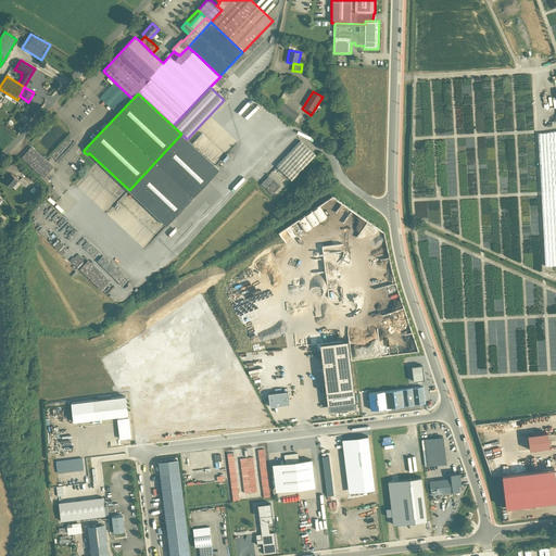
[(299,114),(282,102),(278,110),(294,122),(299,114)]
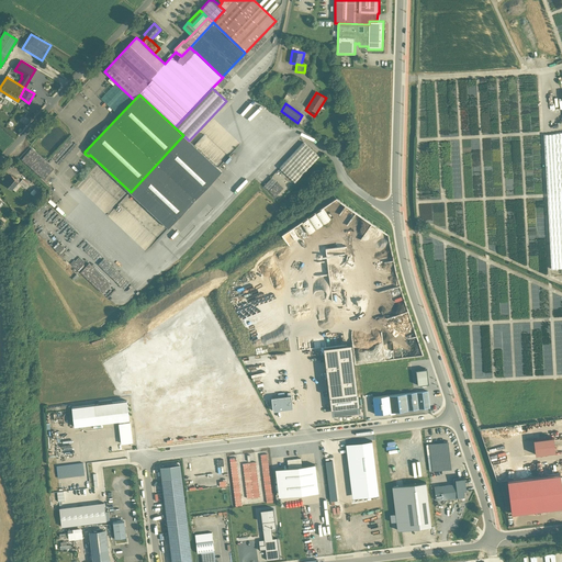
[(561,132),(551,134),(543,135),(547,194),(561,192),(561,132)]
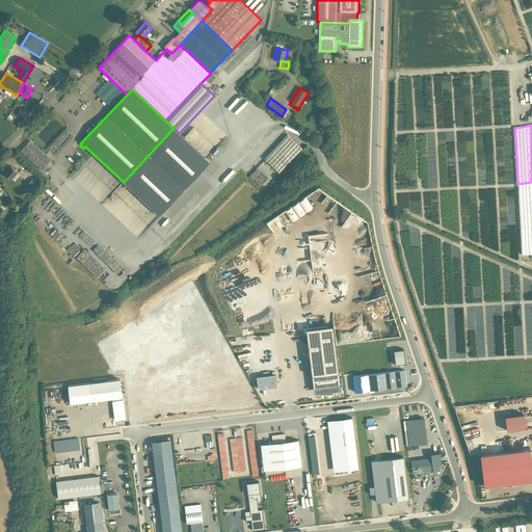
[(174,128),(124,182),(159,216),(210,162),(179,133),(174,128)]
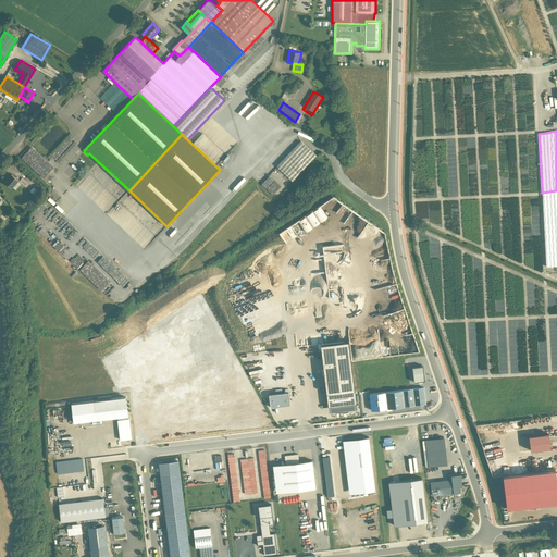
[(301,140),(277,166),(293,181),(317,156),(301,140)]
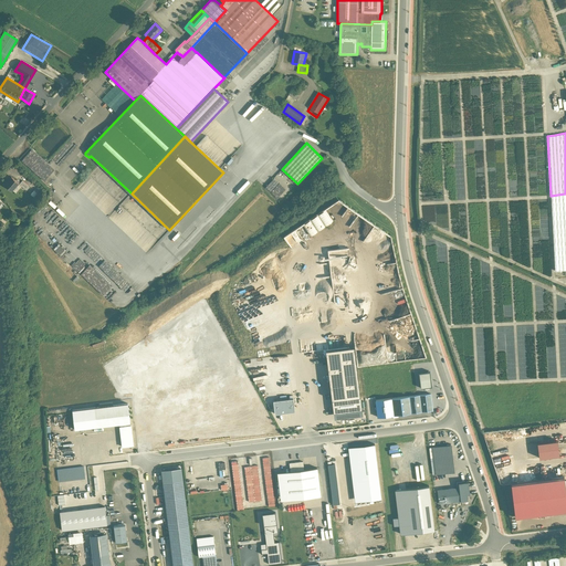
[(12,177),(8,181),(4,185),(11,191),(19,182),(12,177)]
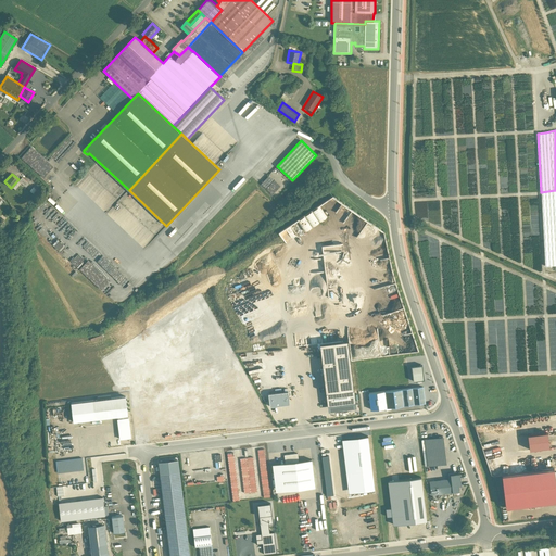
[(321,209),(327,205),(336,200),(332,196),(318,204),(321,209)]
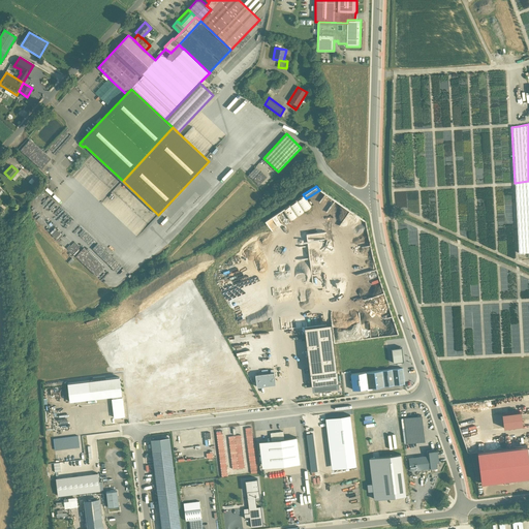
[(304,195),(281,209),(288,220),(310,206),(304,195)]
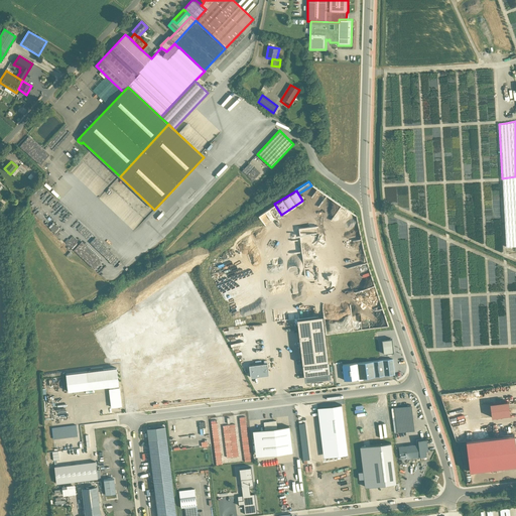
[(324,315),(297,318),(304,381),(331,378),(324,315)]
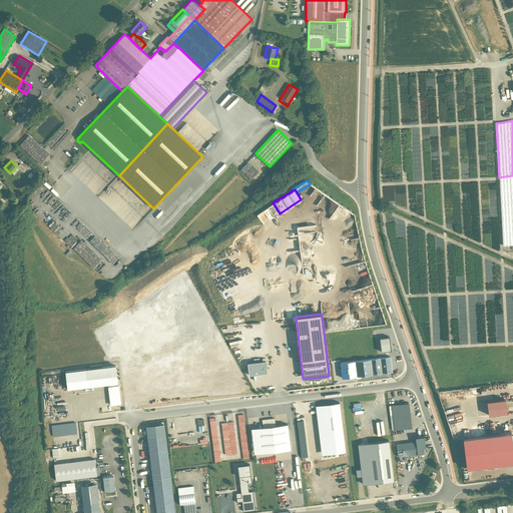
[(390,337),(380,338),(382,352),(392,351),(390,337)]
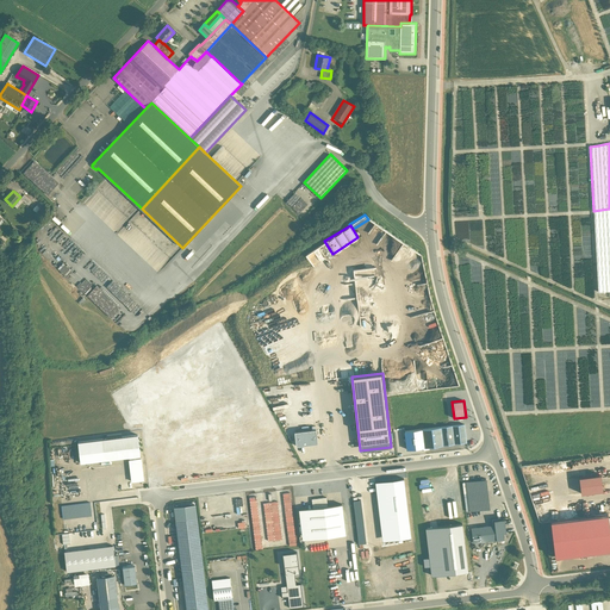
[(465,424),(441,427),(443,444),(466,442),(465,424)]
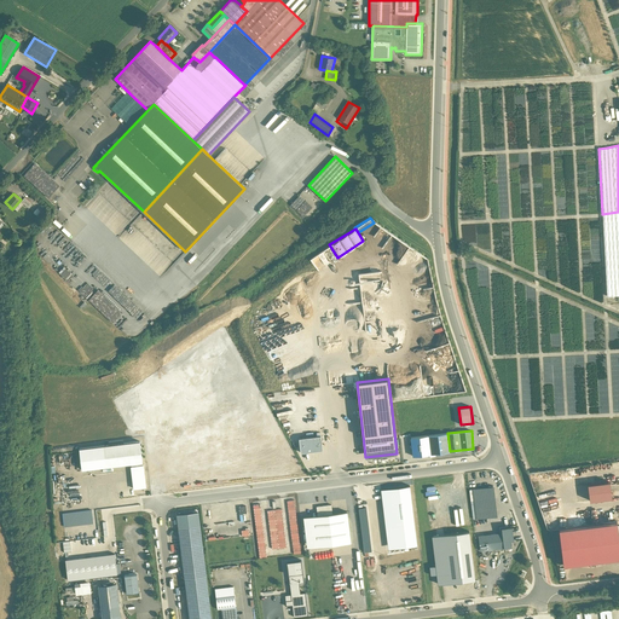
[(447,433),(429,435),(431,453),(450,451),(447,433)]
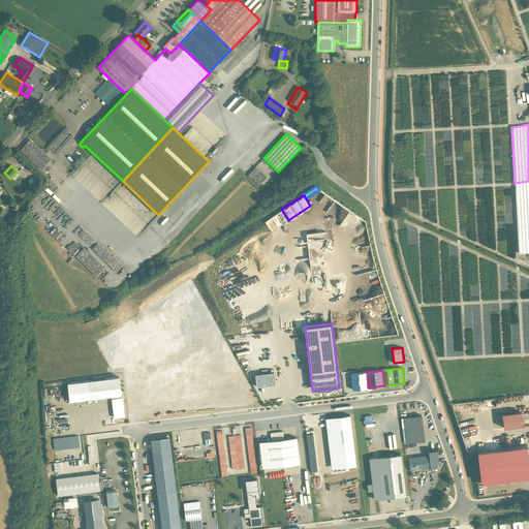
[(256,374),(257,385),(275,384),(274,372),(256,374)]
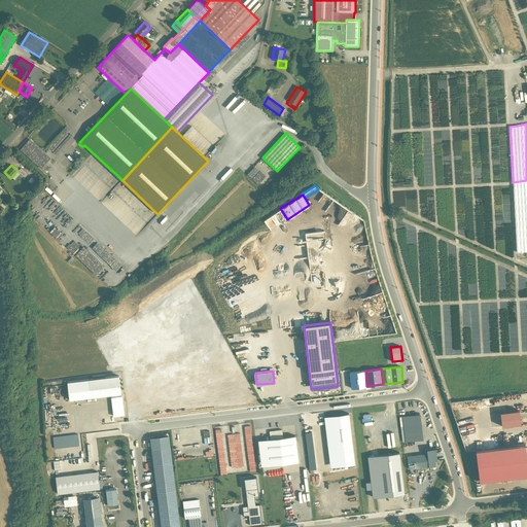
[(366,386),(365,371),(350,373),(352,388),(366,386)]
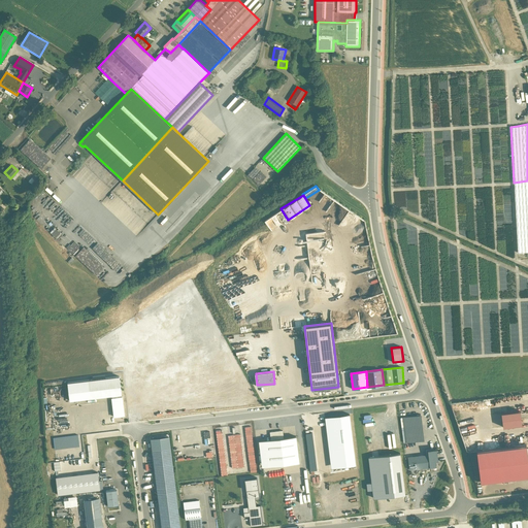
[(120,376),(68,383),(70,400),(92,397),(93,398),(94,398),(95,397),(122,394),(120,376)]
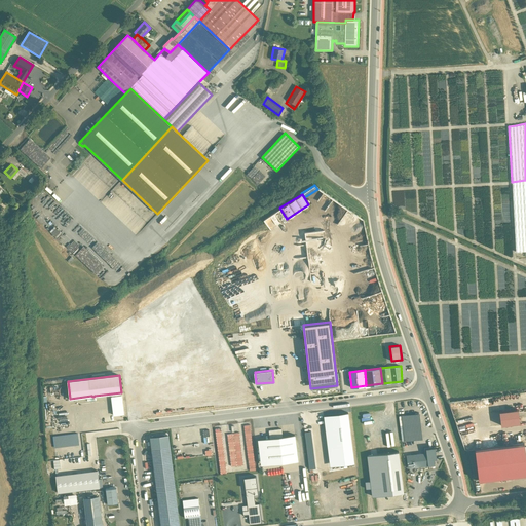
[(111,415),(122,414),(121,395),(110,396),(111,415)]
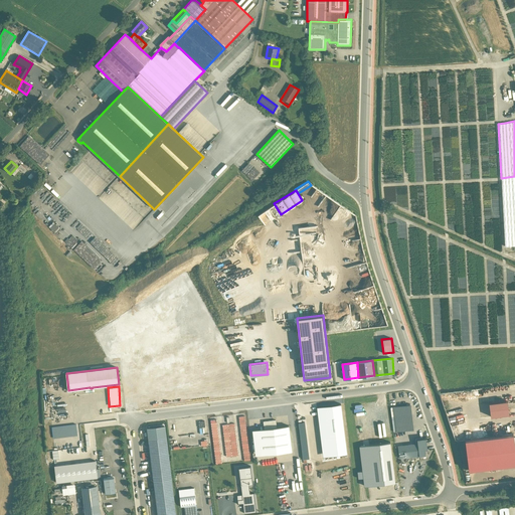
[(507,400),(489,402),(491,416),(509,413),(507,400)]
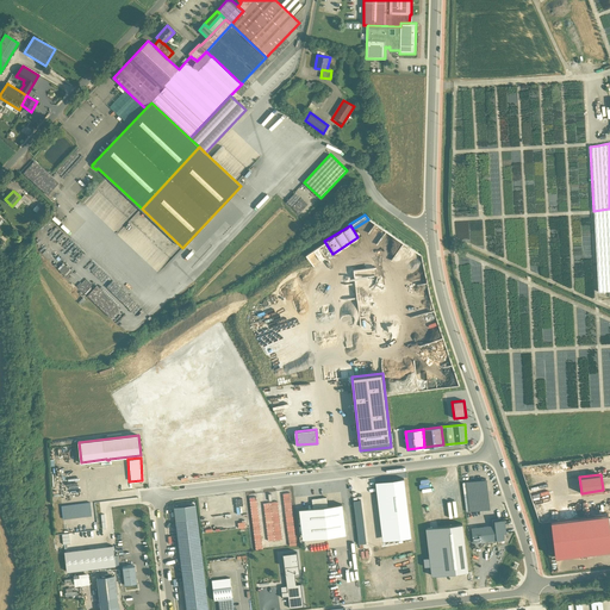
[(391,539),(408,536),(402,479),(374,481),(380,543),(391,542),(391,539)]
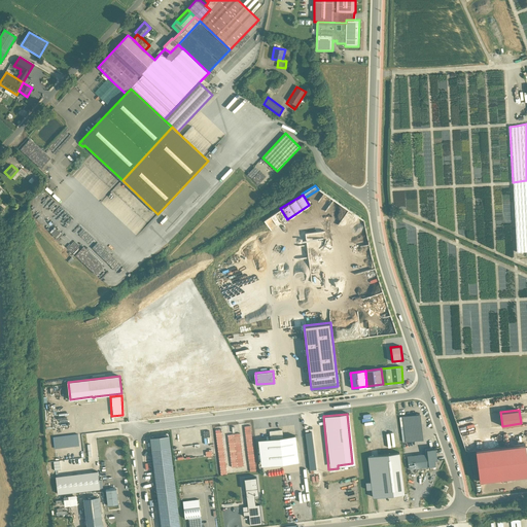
[(420,414),(402,416),(406,442),(423,440),(420,414)]
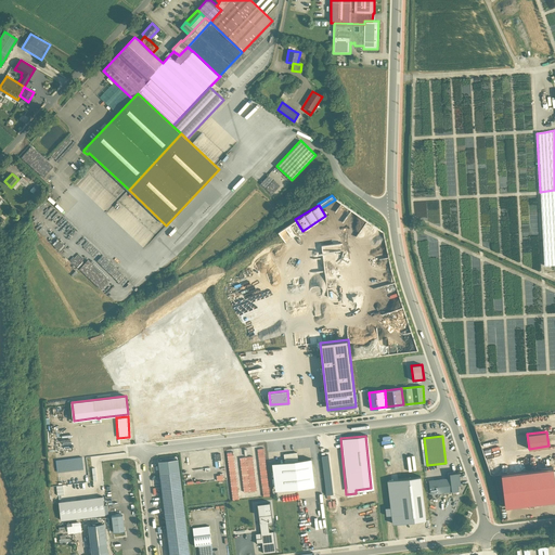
[(270,495),(263,448),(258,449),(263,497),(270,495)]
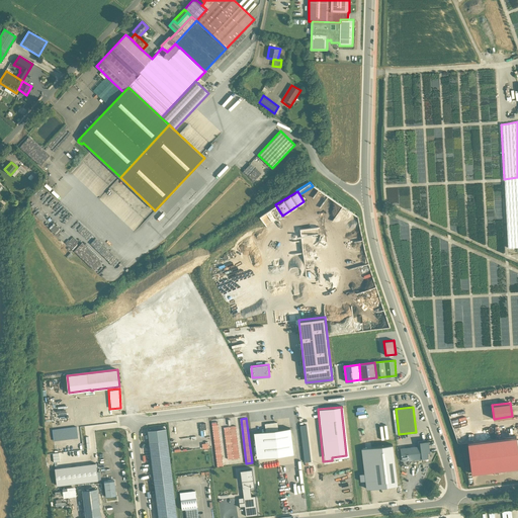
[(224,465),(218,422),(211,422),(218,466),(224,465)]
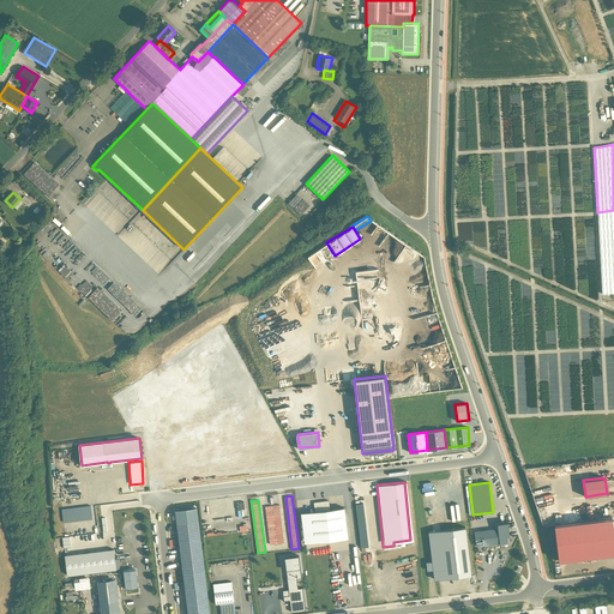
[(315,511),(308,511),(312,542),(348,537),(344,507),(330,509),(329,500),(314,501),(315,511)]
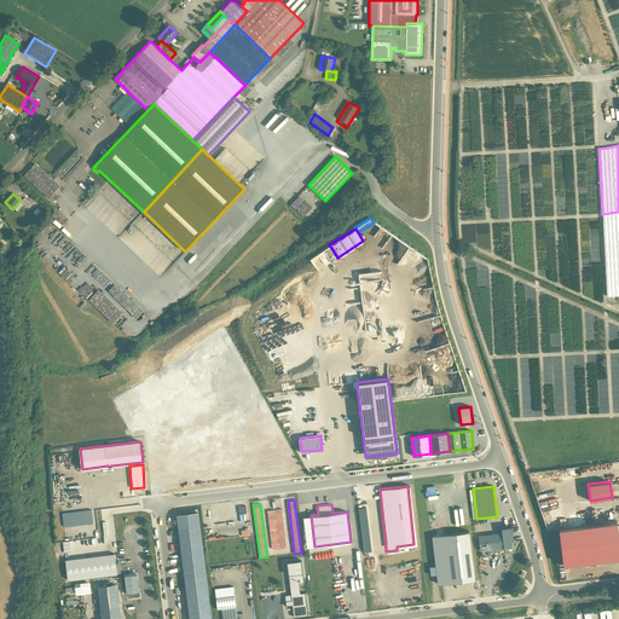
[(366,505),(358,507),(360,551),(369,550),(366,505)]
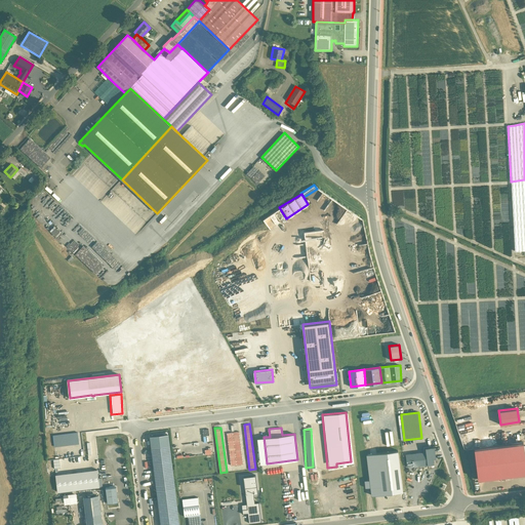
[(77,432),(52,434),(53,446),(57,446),(58,457),(83,454),(82,444),(73,445),(74,448),(71,449),(70,444),(79,443),(77,432)]
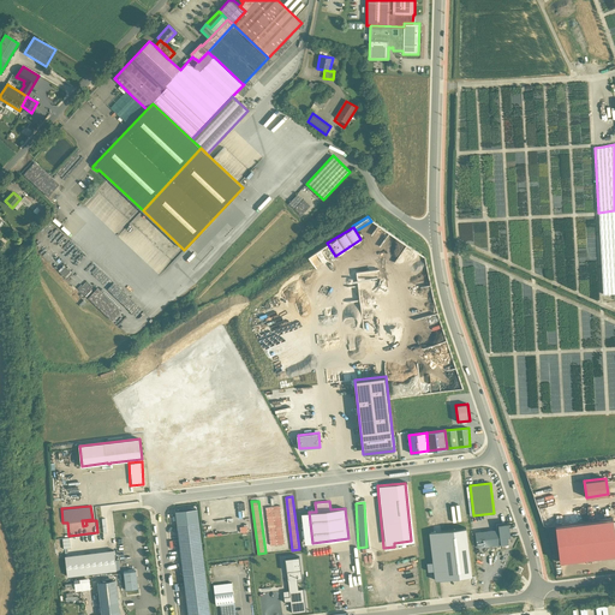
[(285,543),(280,506),(266,507),(270,545),(285,543)]
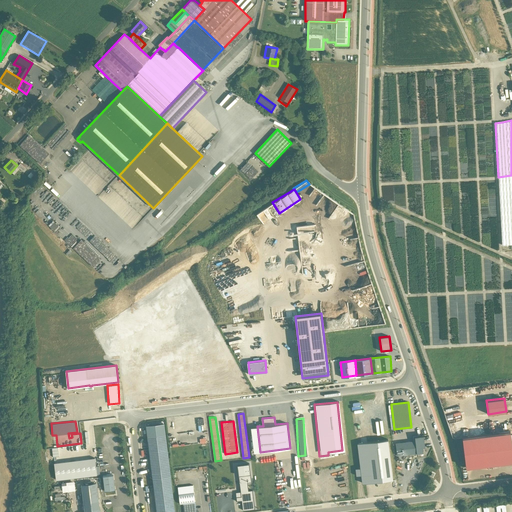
[(164,423),(147,425),(153,479),(171,477),(164,423)]
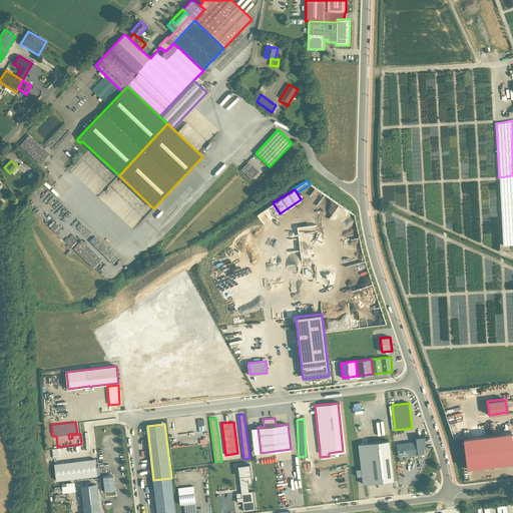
[(512,445),(511,432),(463,438),(467,468),(512,462),(512,445)]
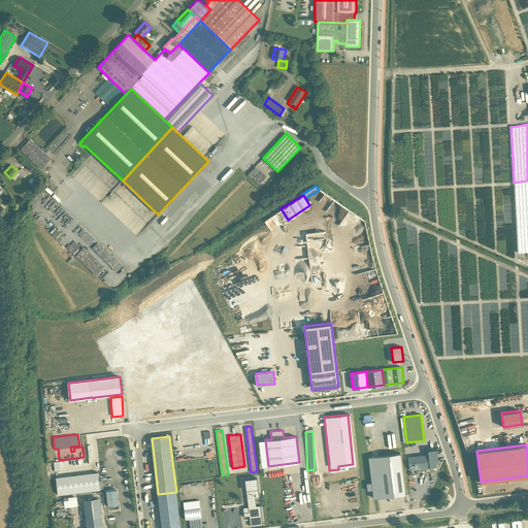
[(436,449),(428,450),(428,455),(430,466),(436,466),(435,461),(438,460),(436,449)]
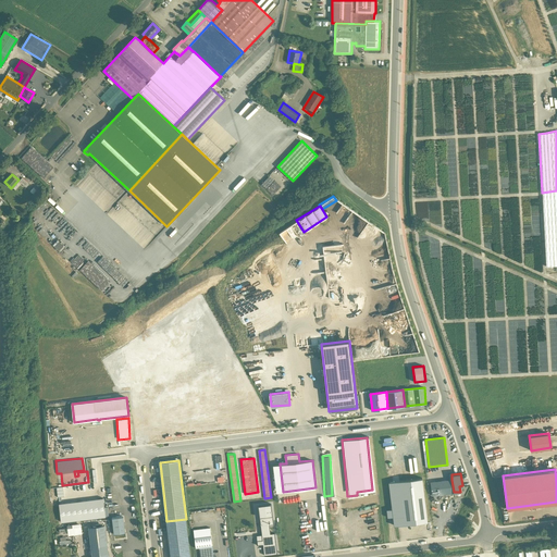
[(422,478),(388,481),(394,525),(428,521),(422,478)]
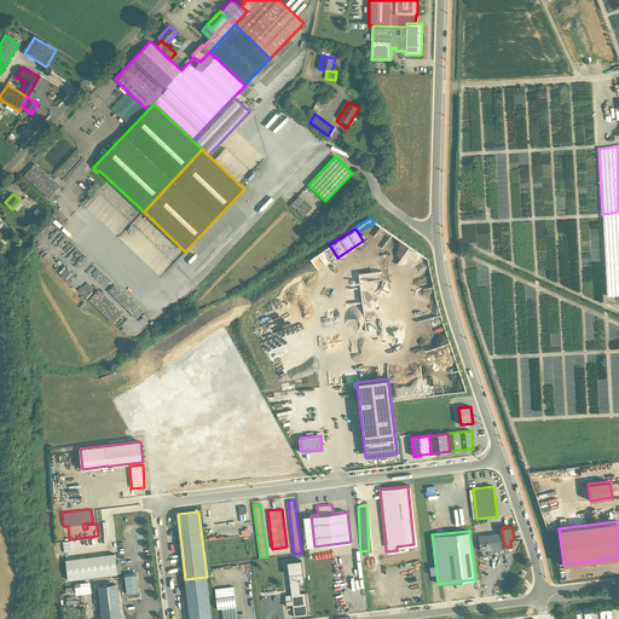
[(502,533),(479,536),(481,550),(504,547),(502,533)]
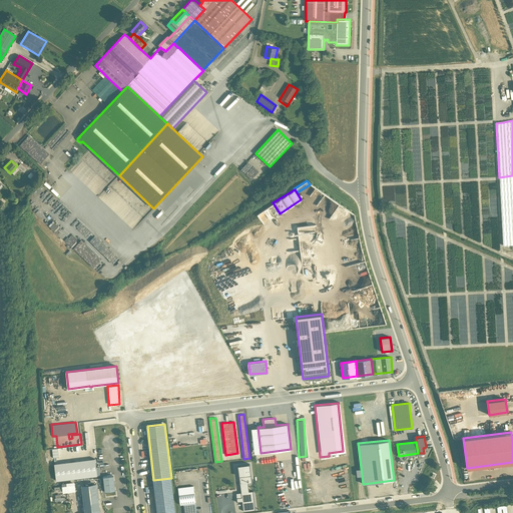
[(243,511),(255,509),(253,491),(249,491),(248,482),(252,482),(250,464),(238,466),(243,511)]
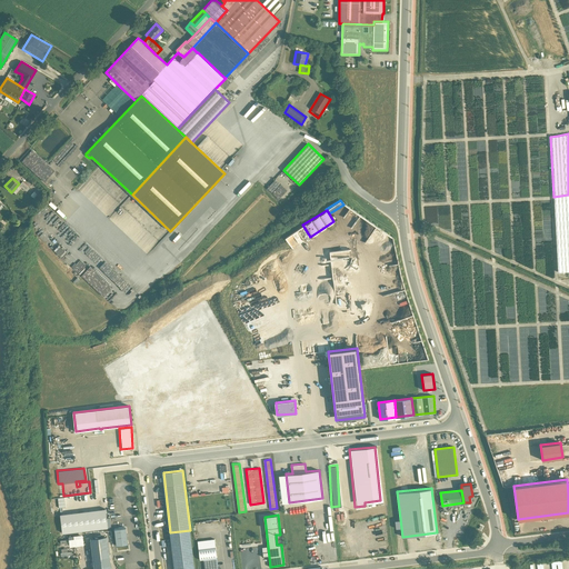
[(126,527),(115,528),(115,529),(117,545),(128,543),(126,527)]
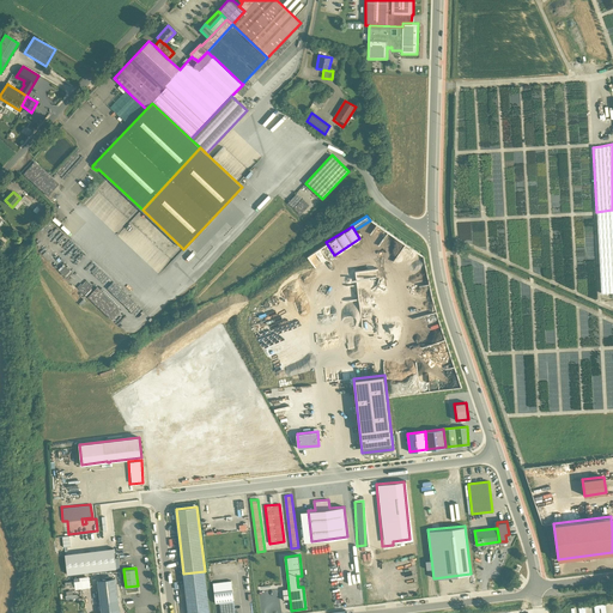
[(208,612),(205,571),(183,574),(188,612),(208,612)]
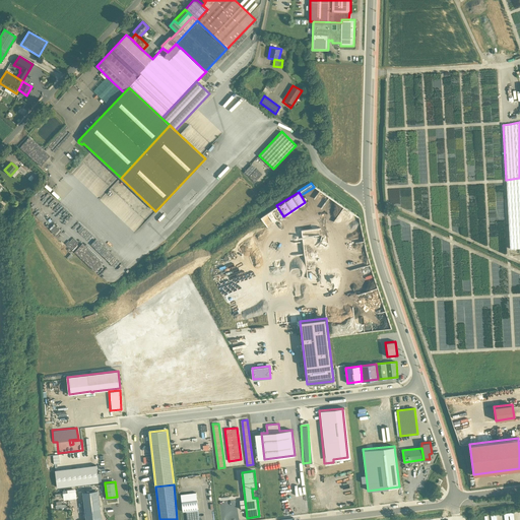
[(74,488),(63,489),(63,497),(75,496),(74,488)]
